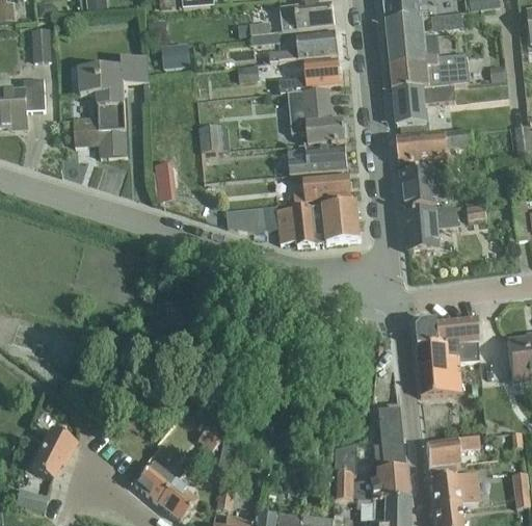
[(0,20),(17,19),(15,0),(0,0),(0,20)]
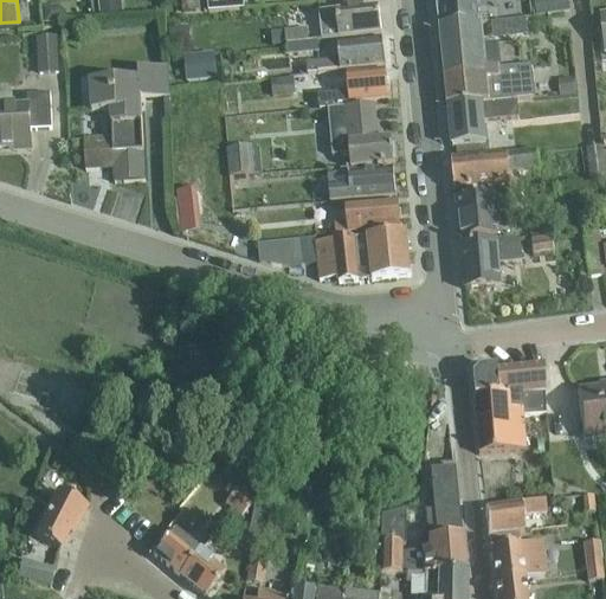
[(438,0),(440,25),(442,25),(478,21),(476,0),(438,0)]
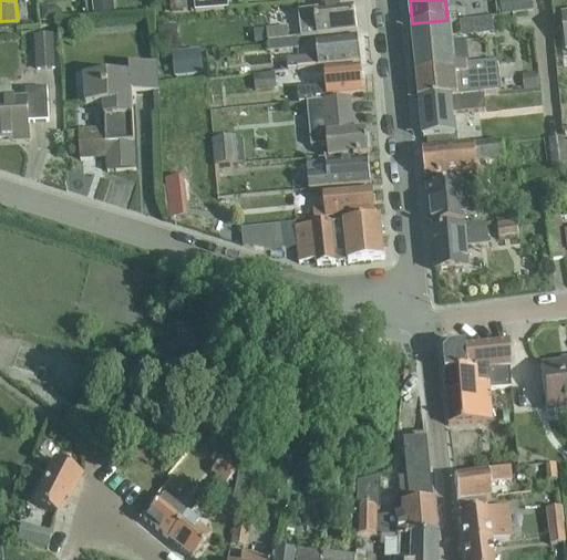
[(301,34),(356,29),(354,4),(298,10),(301,34)]
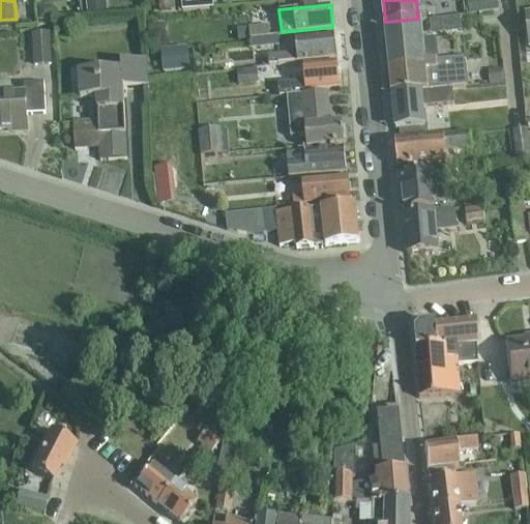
[(418,19),(386,22),(390,63),(392,91),(451,85),(468,84),(465,56),(438,59),(437,45),(423,46),(421,19),(418,19)]
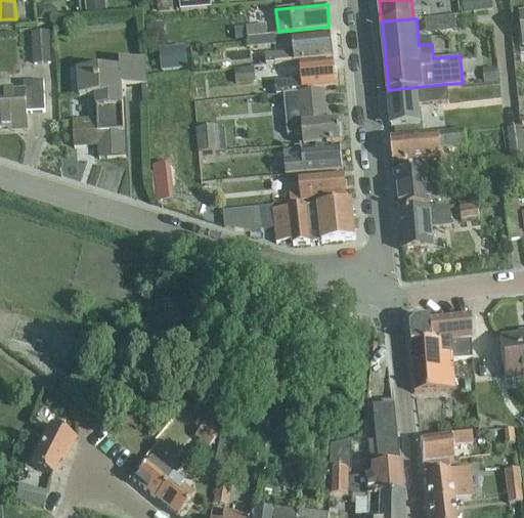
[(248,35),(267,33),(266,23),(247,25),(248,35)]
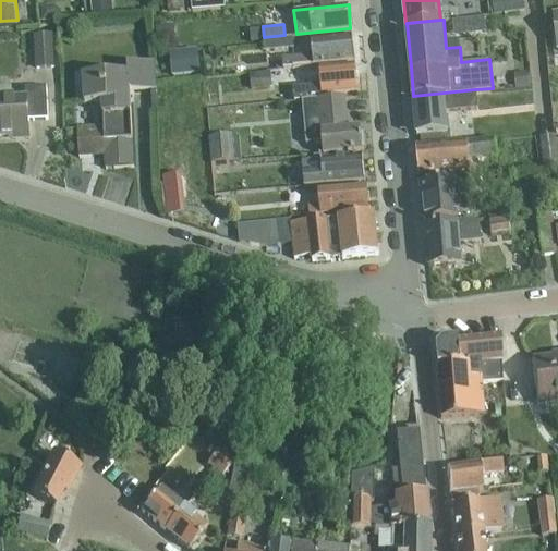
[(36,65),(55,64),(52,31),(34,32),(36,65)]
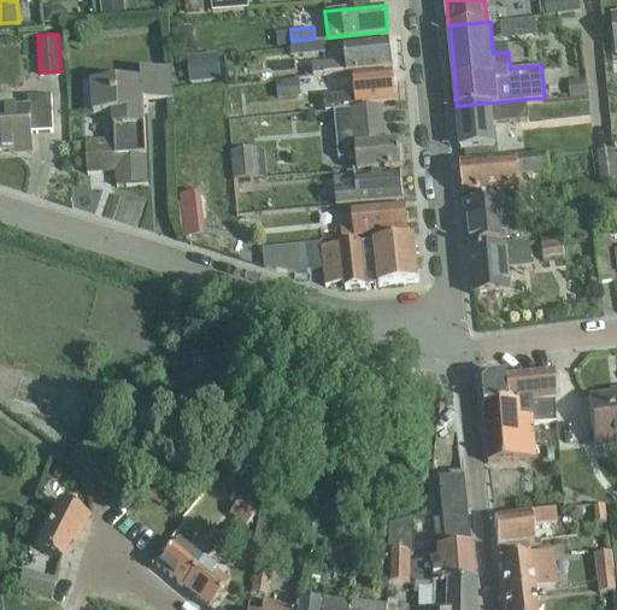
[(315,39),(292,41),(292,51),(325,47),(324,37),(315,39)]
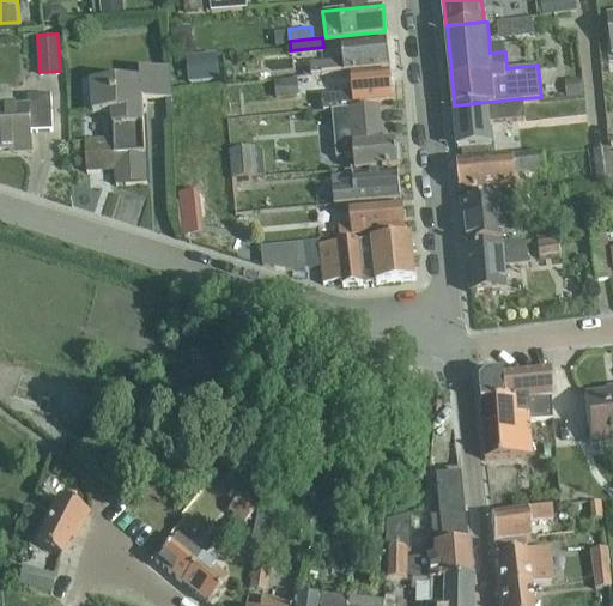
[(343,58),(320,60),(310,61),(310,71),(340,68),(388,64),(386,37),(341,42),(343,58)]
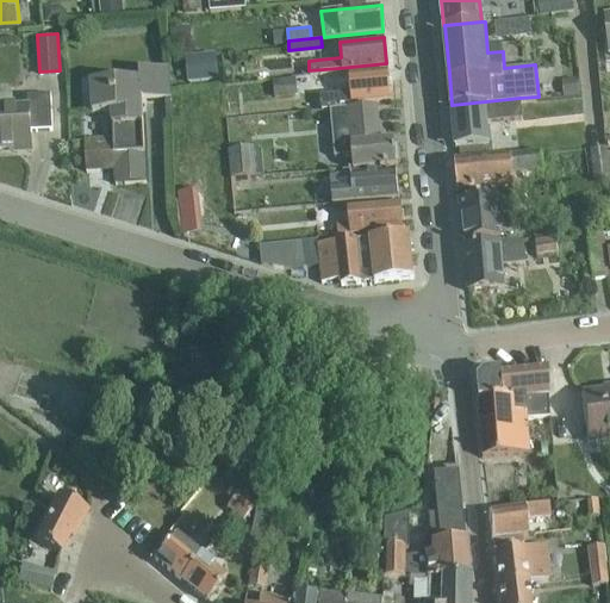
[(142,98),(170,95),(168,66),(138,68),(139,76),(91,79),(93,110),(112,109),(113,136),(85,137),(86,167),(114,166),(116,180),(145,179),(142,98)]
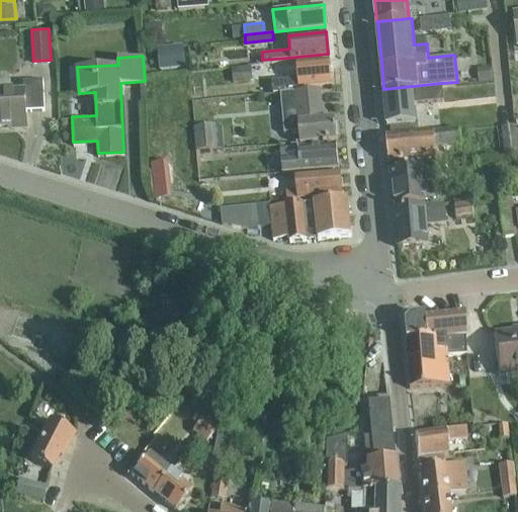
[(272,91),(279,90),(298,88),(298,84),(331,81),(329,59),(295,62),(296,76),(271,78),(272,91)]
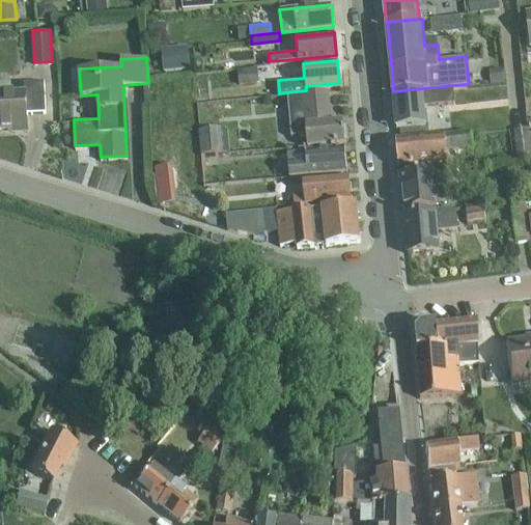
[(503,64),(488,65),(491,82),(504,81),(503,64)]
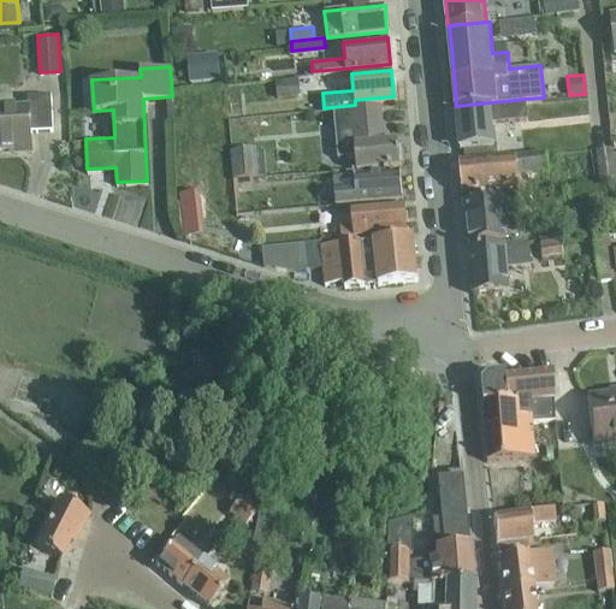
[(31,129),(53,128),(51,92),(28,93),(28,105),(0,105),(0,146),(16,146),(16,143),(31,142),(31,129)]
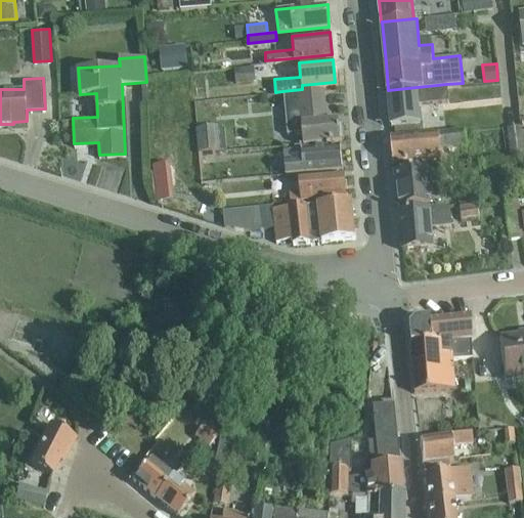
[(446,84),(388,90),(392,126),(395,126),(396,136),(424,134),(423,122),(420,122),(418,103),(448,100),(446,84)]
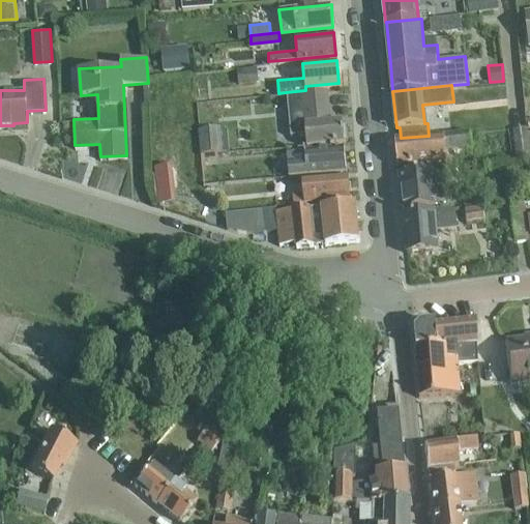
[(305,90),(286,92),(288,120),(289,134),(305,133),(306,145),(344,142),(342,120),(329,120),(329,116),(326,89),(305,90)]
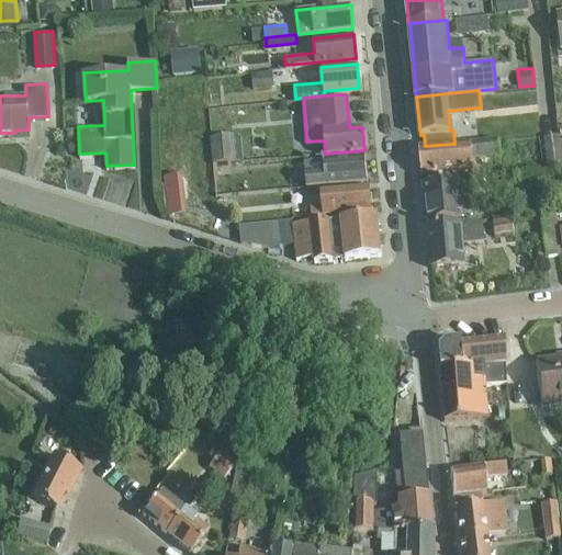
[(239,134),(210,136),(212,161),(237,158),(237,161),(243,160),(239,134)]
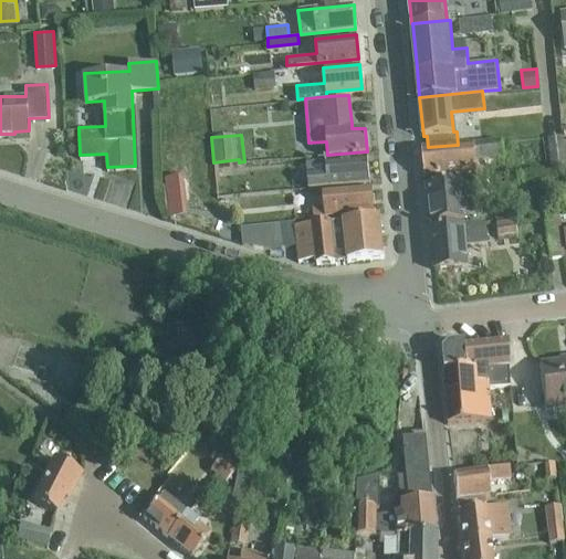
[(548,137),(553,170),(565,168),(565,166),(562,136),(548,137)]
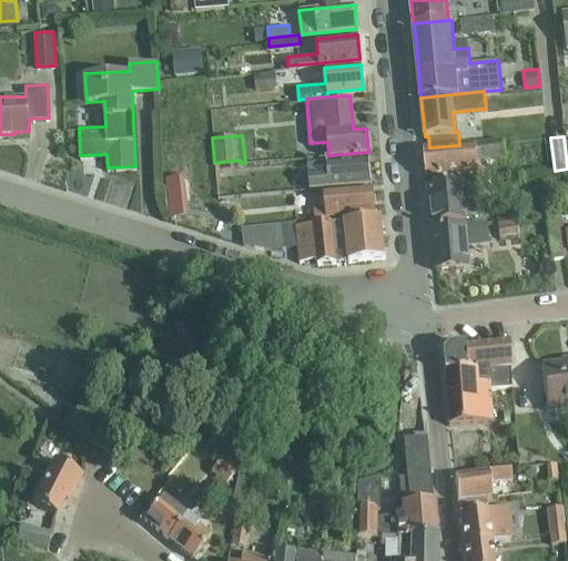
[(459,145),(429,148),(425,148),(428,176),(479,171),(478,160),(505,156),(504,141),(459,145)]
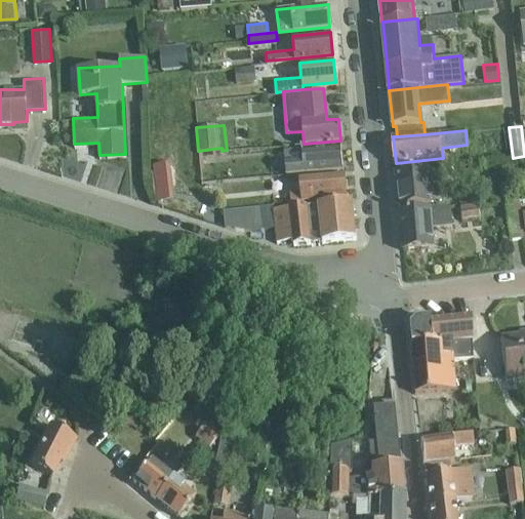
[(284,150),(286,172),(342,167),(341,145),(284,150)]
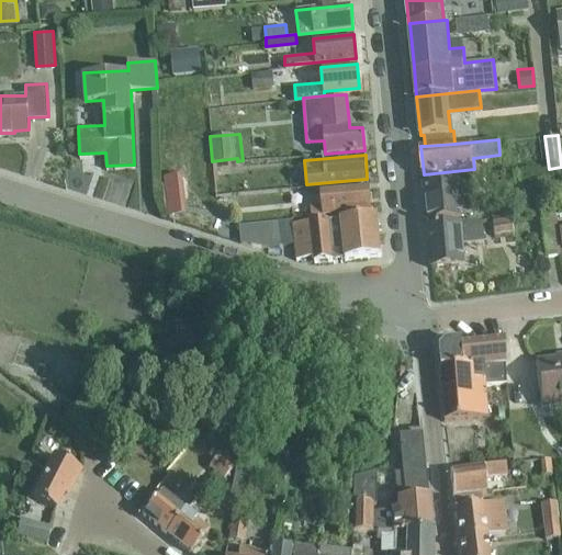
[(232,193),(231,192),(250,191),(249,177),(228,178),(227,170),(213,170),(214,178),(215,194),(215,195),(232,193)]
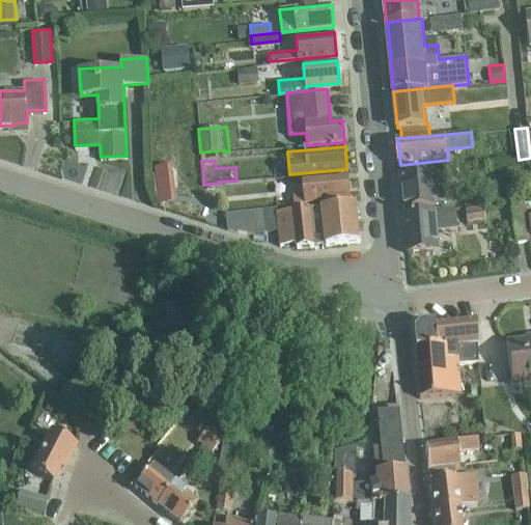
[(400,172),(404,208),(437,204),(434,169),(400,172)]
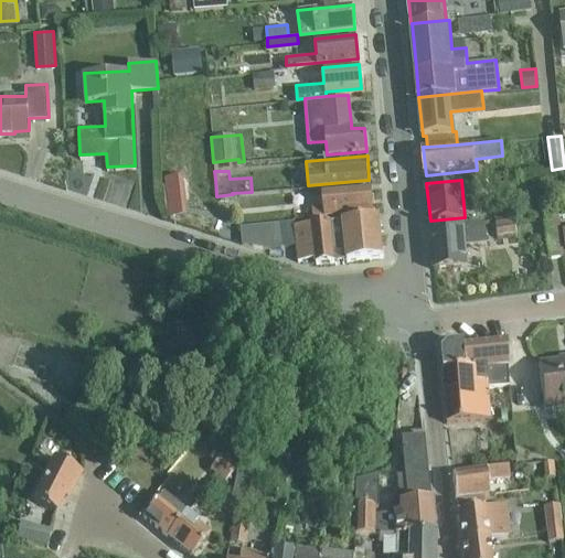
[(312,214),(371,208),(370,186),(323,190),(324,202),(311,203),(312,214)]
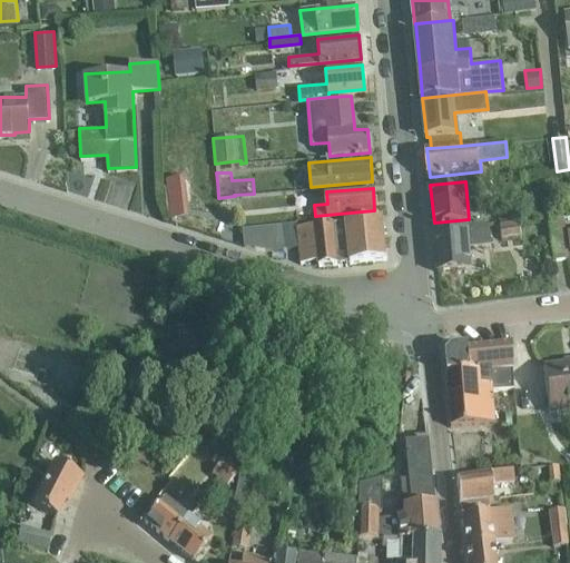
[(235,196),(218,198),(220,225),(236,224),(235,196)]
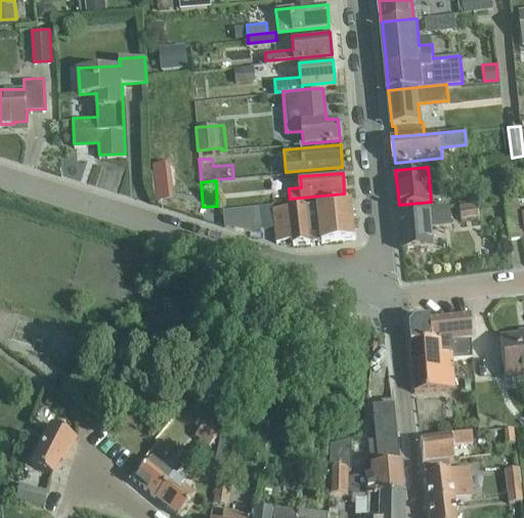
[(504,198),(508,235),(521,234),(517,197),(504,198)]
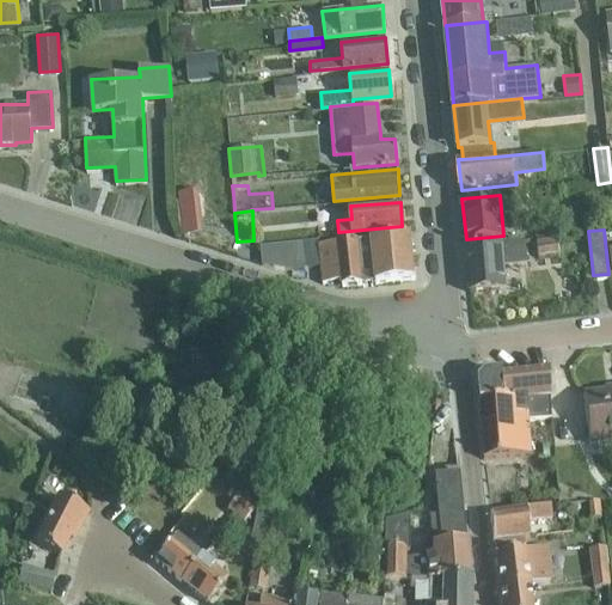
[(322,263),(319,263),(322,280),(341,277),(341,282),(361,281),(375,279),(375,280),(415,276),(409,232),(319,242),(322,263)]
